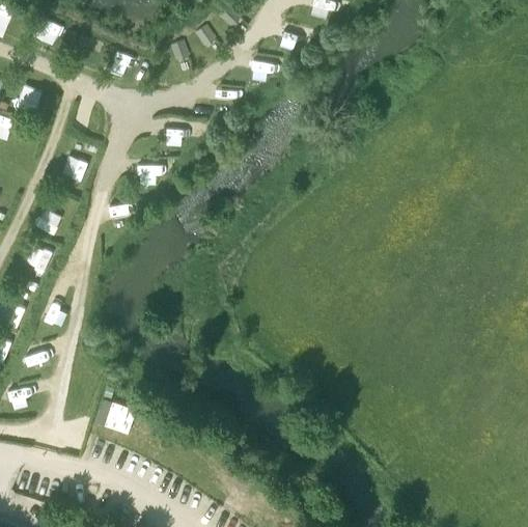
[(37,17),(33,46),(53,50),(58,20),(37,17)]
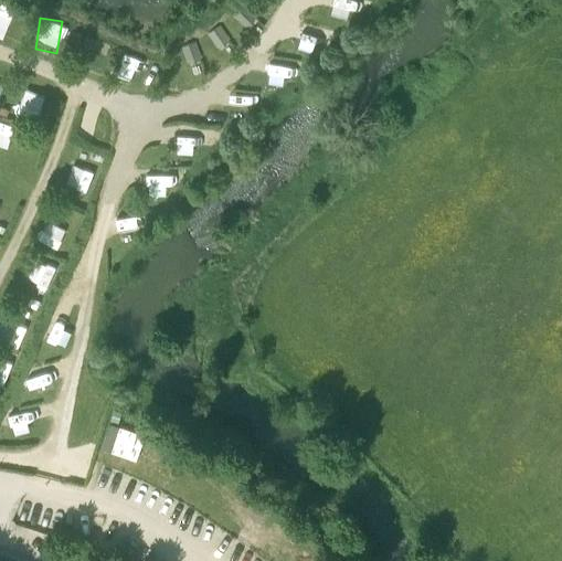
[(25,91),(20,108),(40,114),(45,97),(25,91)]
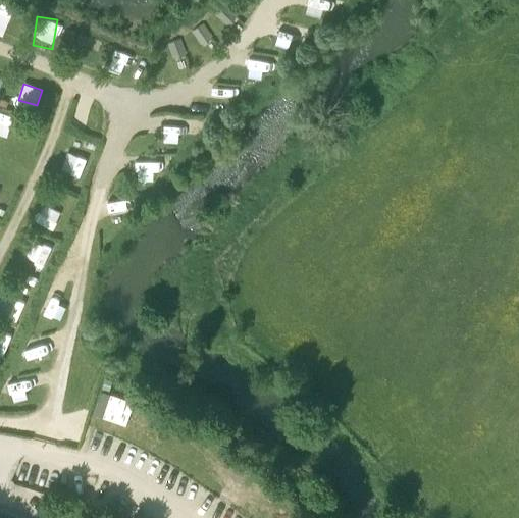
[(0,136),(7,139),(14,118),(0,112),(0,136)]
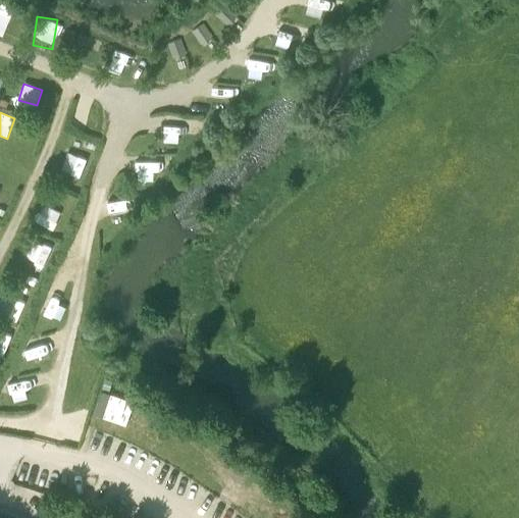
[(154,144),(173,144),(174,125),(155,125),(154,144)]
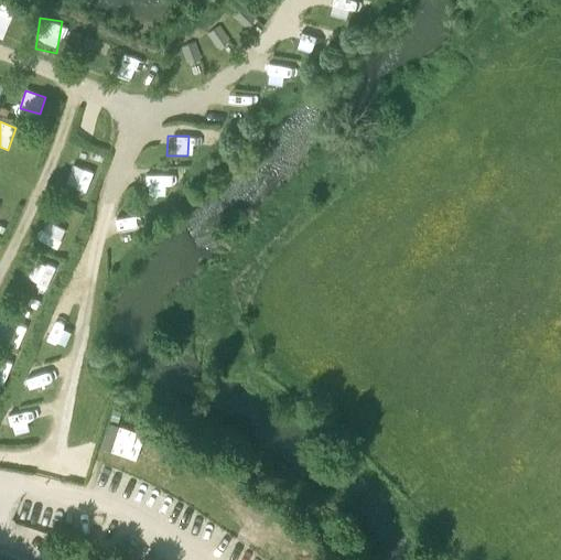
[(74,167),(65,186),(85,194),(94,174),(74,167)]
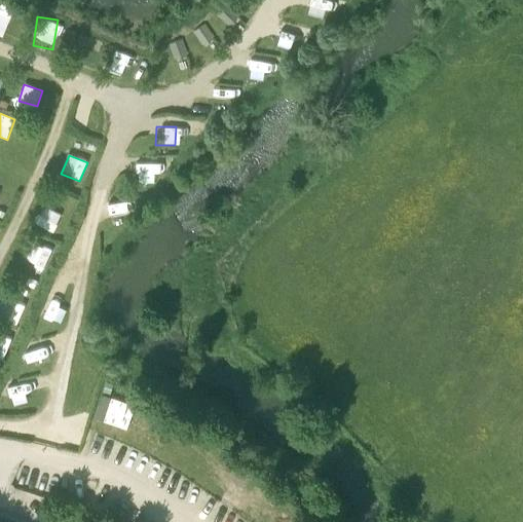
[(141,181),(160,180),(159,161),(140,161),(141,181)]
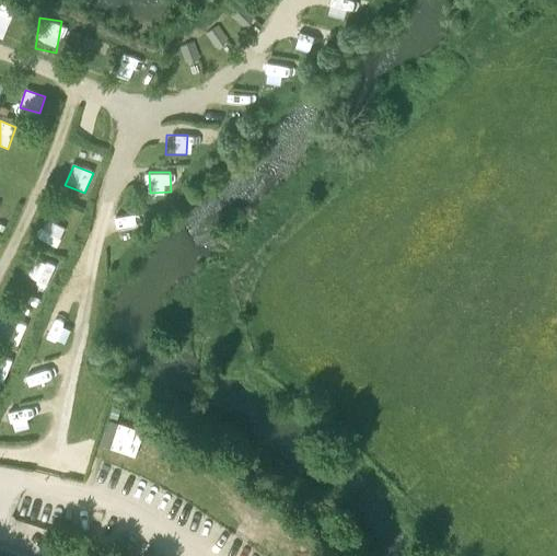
[(137,239),(134,218),(116,220),(118,241),(137,239)]
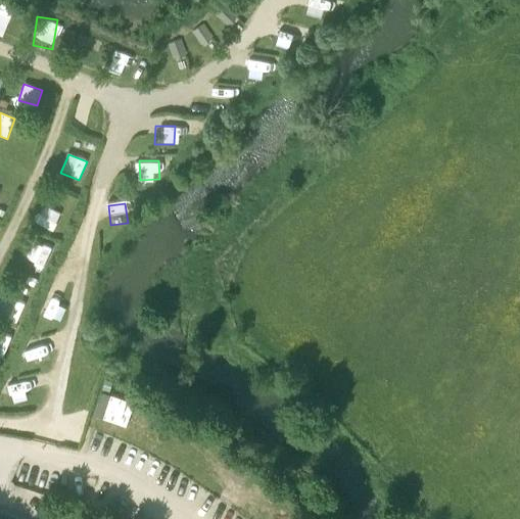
[(37,226),(53,232),(60,214),(43,207),(37,226)]
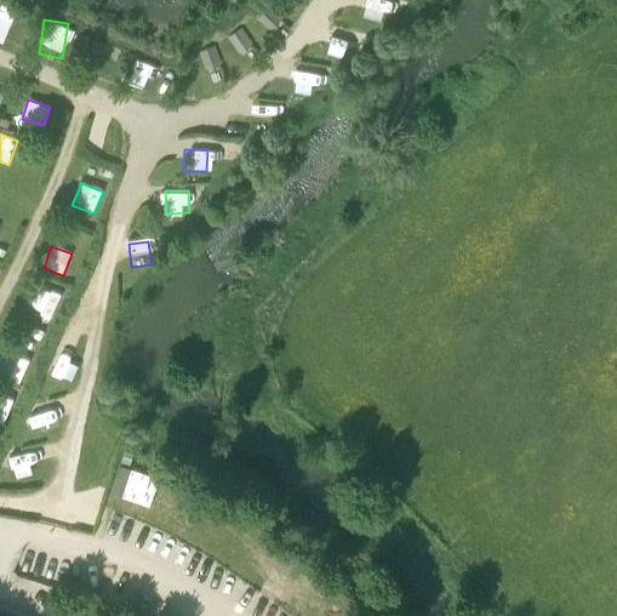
[(38,284),(28,303),(47,313),(57,294),(38,284)]
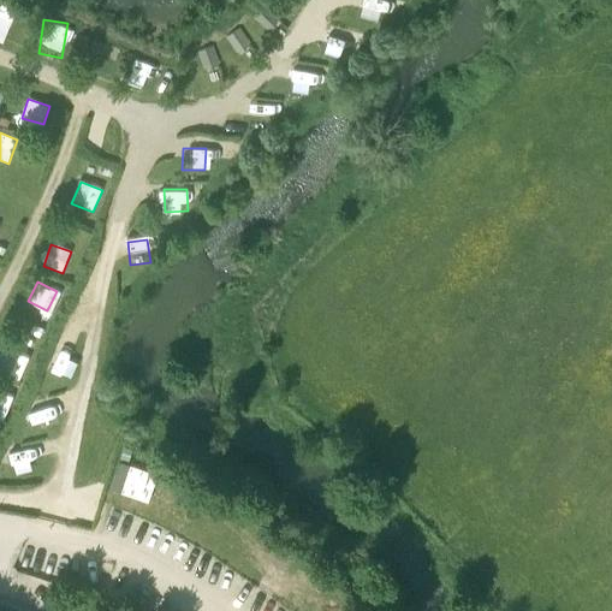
[(12,336),(0,362),(25,373),(37,346),(12,336)]
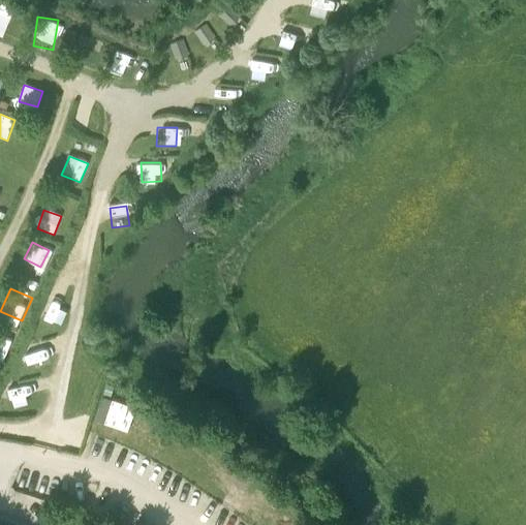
[(0,360),(2,361),(11,340),(0,335),(0,360)]
